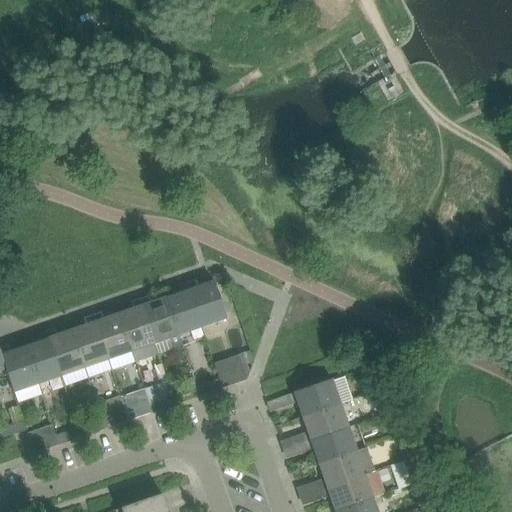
[(226,320),(213,281),(198,286),(196,280),(187,283),(202,328),(226,320)]
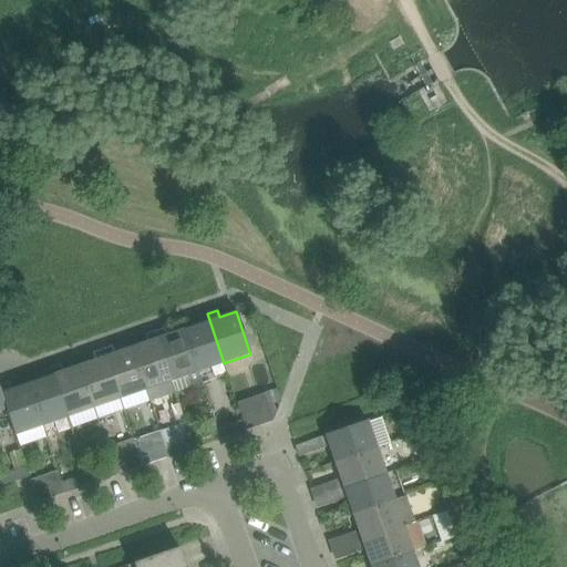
[(199,323),(183,329),(198,372),(224,363),(207,313),(197,317),(199,323)]
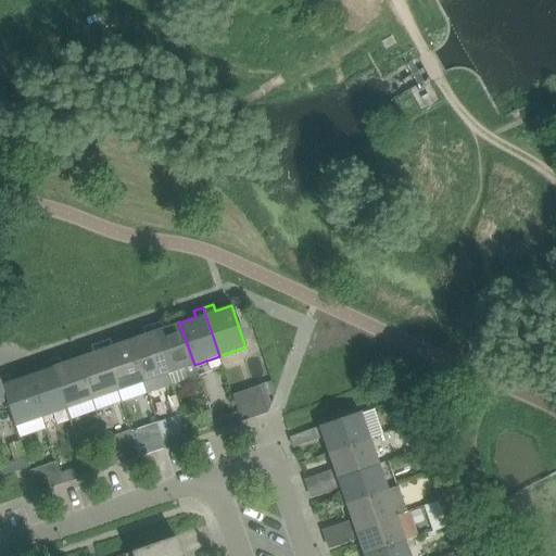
[(198,376),(179,323),(164,328),(162,321),(152,325),(168,374),(184,368),(188,381),(198,378),(198,376)]
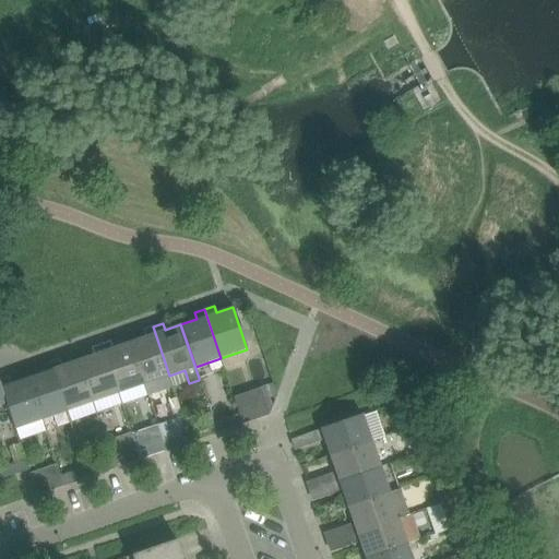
[(145,336),(130,342),(144,384),(147,395),(174,388),(169,376),(153,326),(143,330),(145,336)]
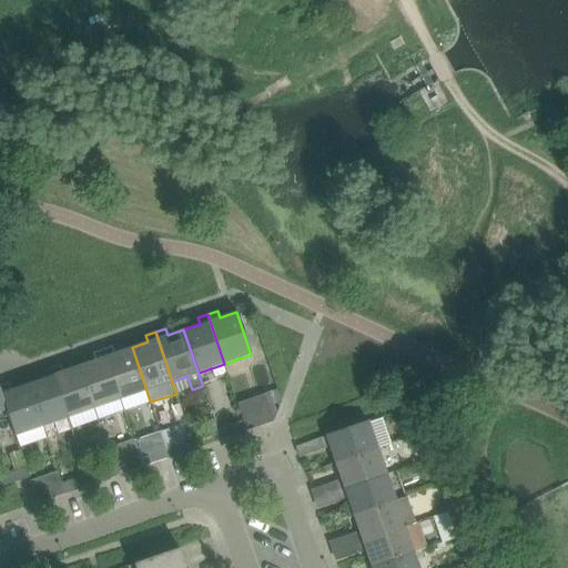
[(146,391),(132,347),(115,353),(113,346),(103,350),(107,359),(120,399),(146,391)]
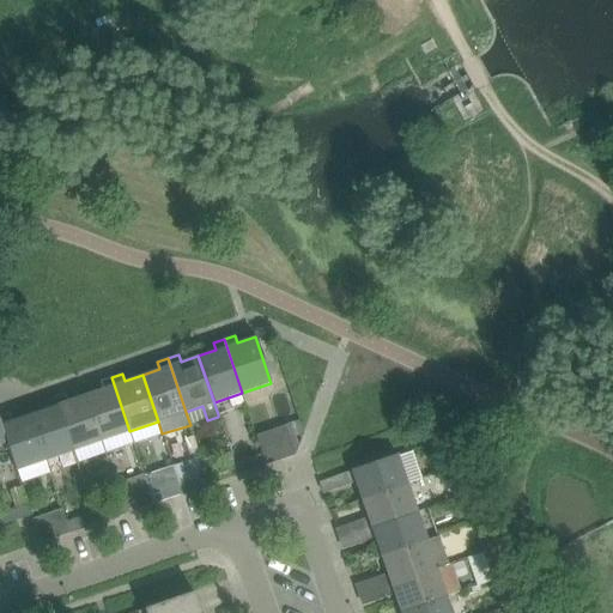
[(129,431),(115,388),(111,377),(102,382),(104,388),(86,394),(102,441),(105,453),(134,443),(129,431)]
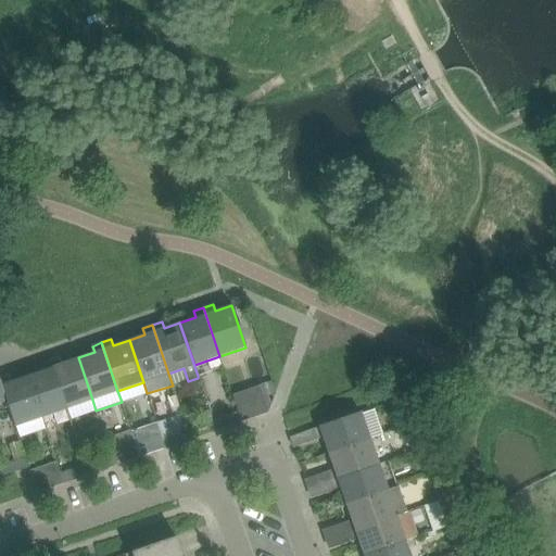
[(92,400),(78,357),(62,364),(60,357),(50,361),(66,408),(92,400)]
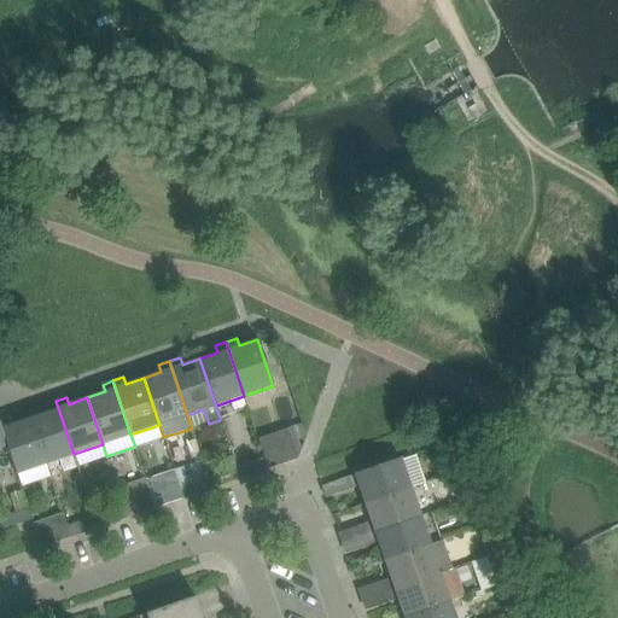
[(74,454),(56,401),(46,404),(48,410),(30,418),(46,464),(74,454)]
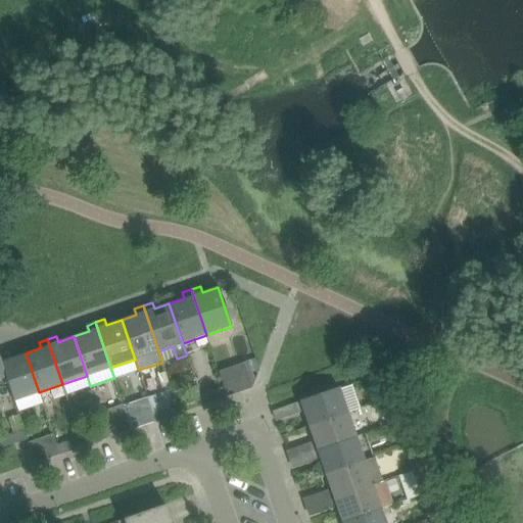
[(39,392),(26,353),(10,359),(8,352),(0,354),(0,360),(5,377),(13,401),(39,392)]
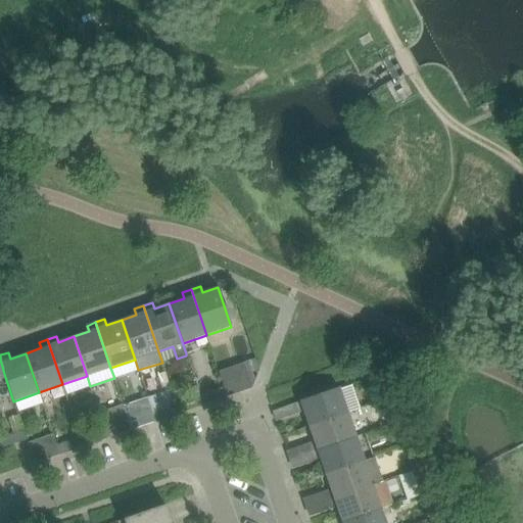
[(252,388),(244,363),(220,372),(225,387),(224,388),(227,397),(252,388)]
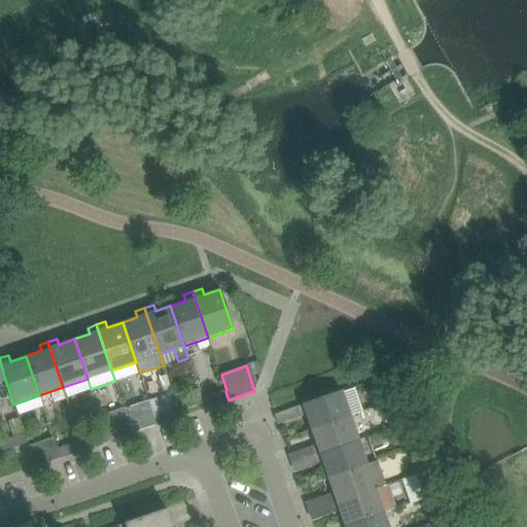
[(391,375),(382,378),(387,393),(396,389),(391,375)]
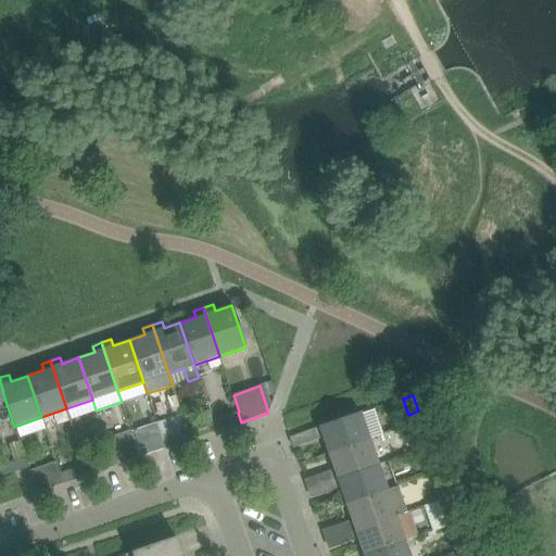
[(241,422),(238,413),(222,418),(225,428),(241,422)]
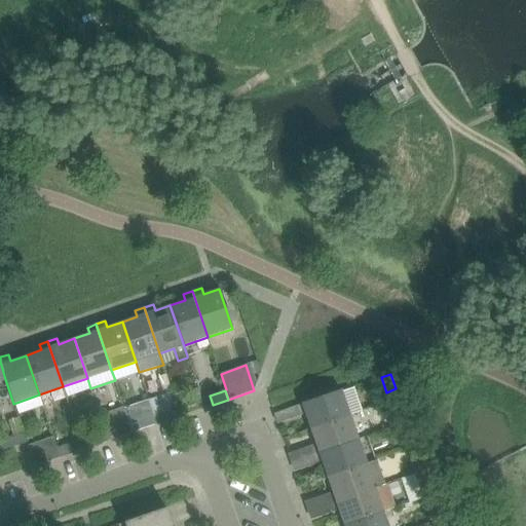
[(349,416),(341,390),(295,407),(298,416),(304,414),(310,429),(349,416)]
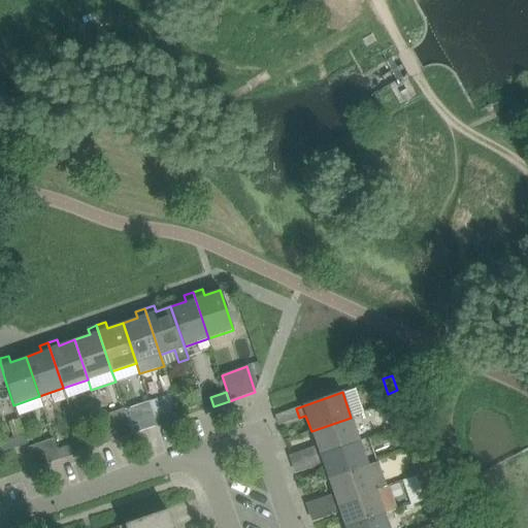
[(196,413),(193,403),(177,408),(180,418),(196,413)]
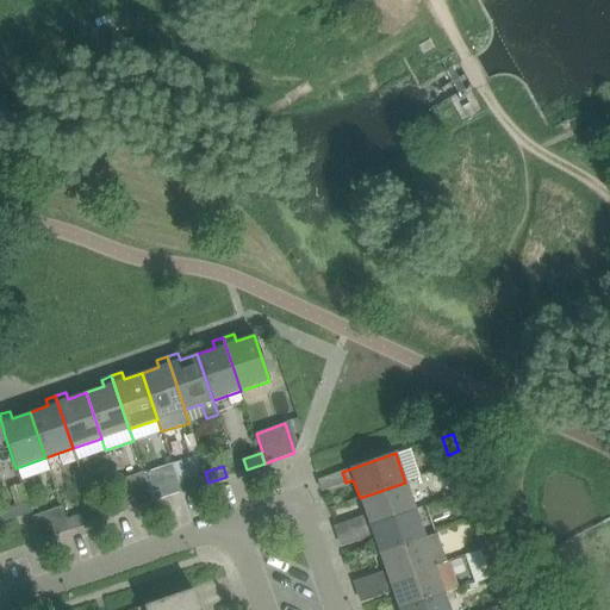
[(473,490),(466,471),(455,474),(462,493),(473,490)]
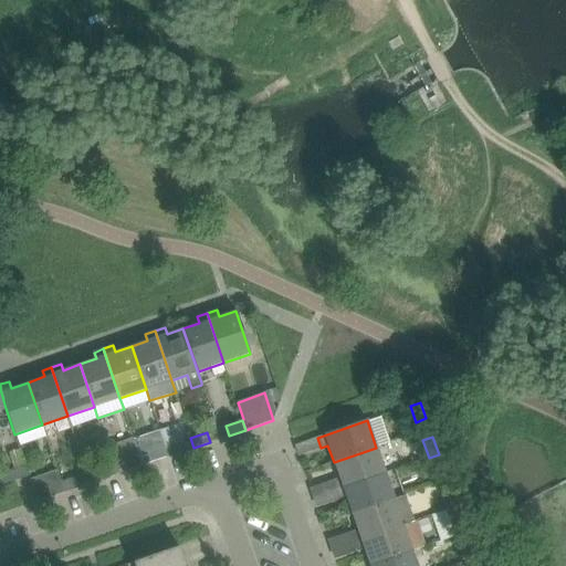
[(116,474),(142,465),(138,457),(133,438),(106,447),(116,474)]
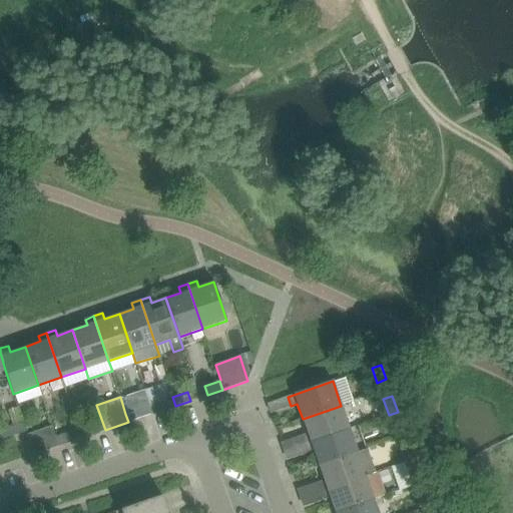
[(160,411),(175,406),(172,397),(157,403),(160,411)]
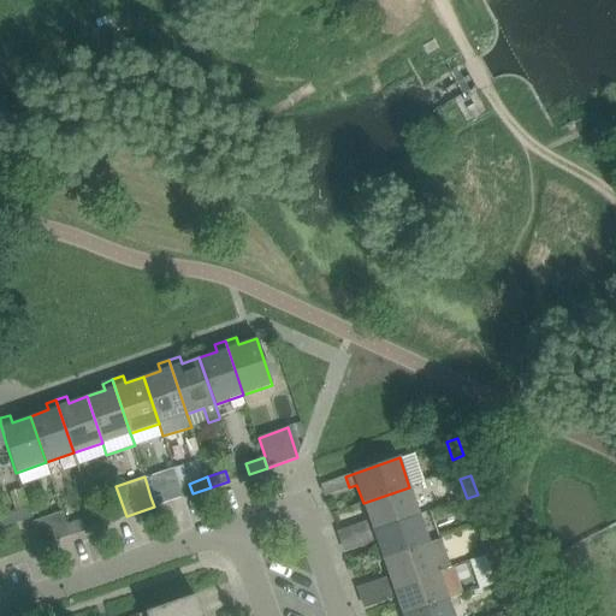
[(419,515),(409,487),(363,503),(369,521),(362,525),(366,534),(419,515)]
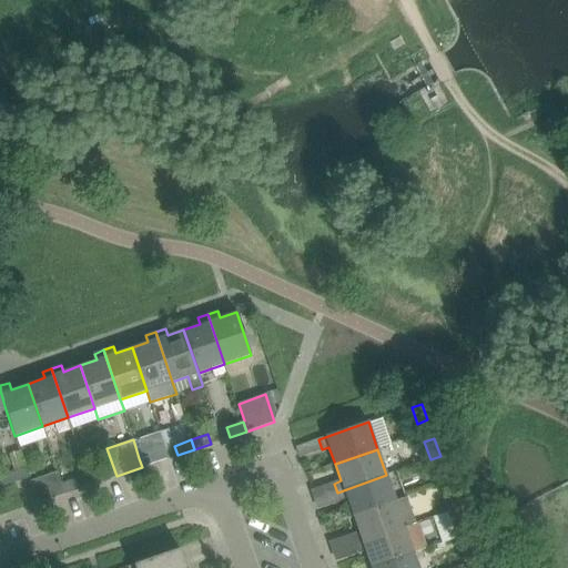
[(156,452),(139,458),(142,467),(160,462),(156,452)]
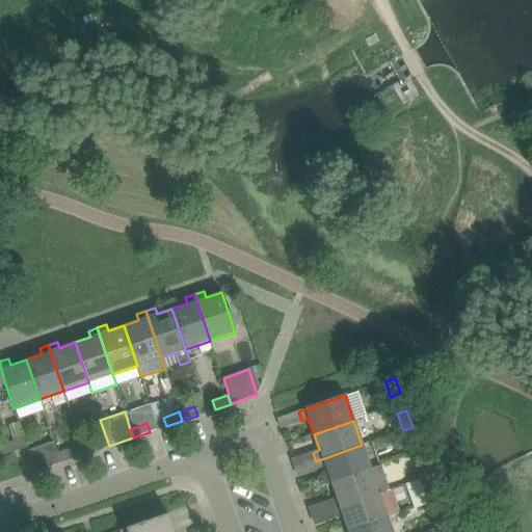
[(418,443),(413,427),(403,430),(408,446),(418,443)]
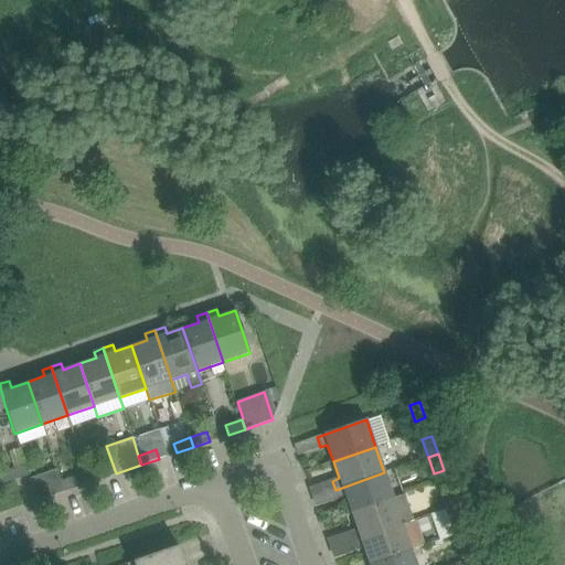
[(103,466),(86,471),(89,482),(107,477),(103,466)]
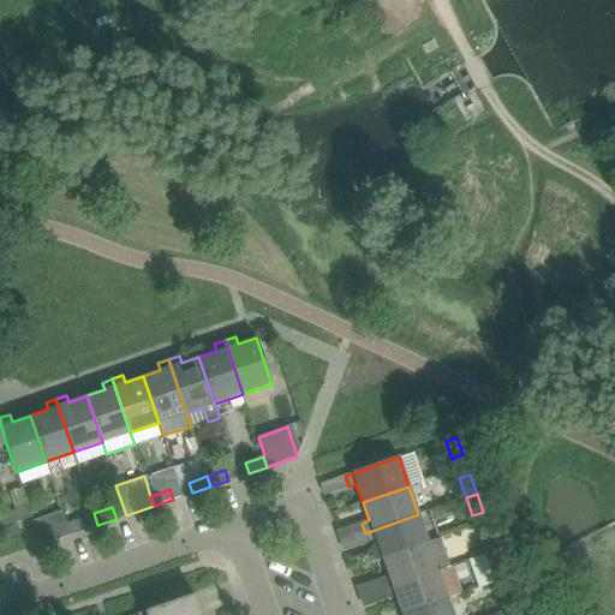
[(21,520),(17,511),(0,515),(0,519),(3,527),(21,520)]
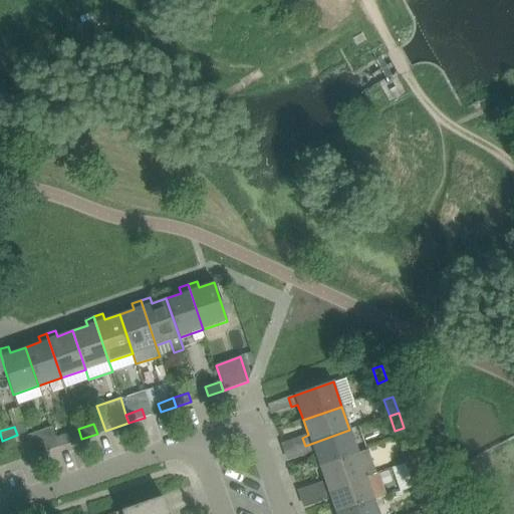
[(58,447),(51,427),(27,435),(34,455),(58,447)]
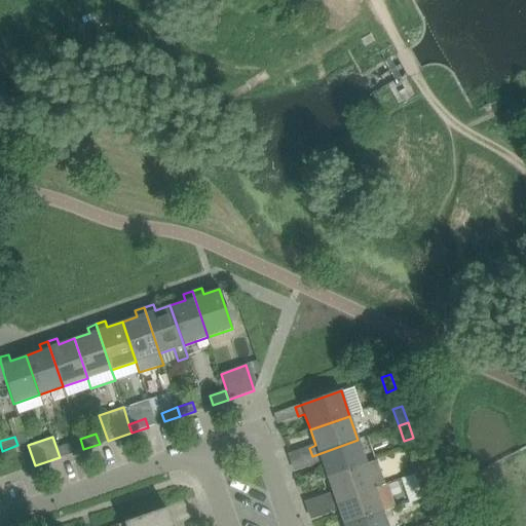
[(80,439),(64,445),(68,454),(83,449),(80,439)]
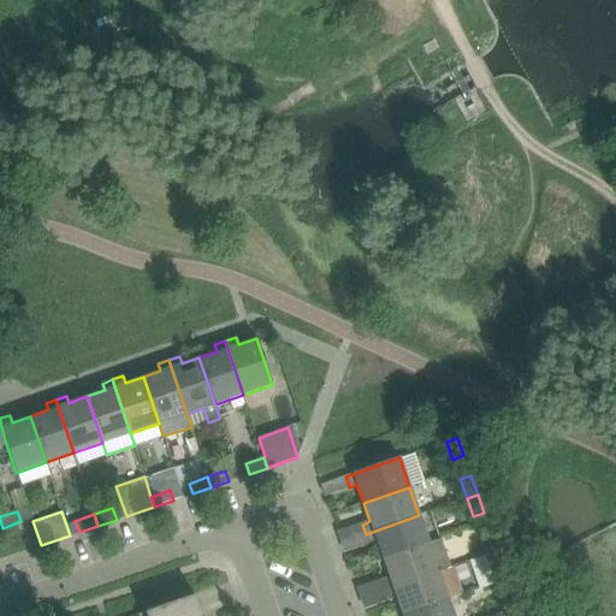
[(430,544),(419,515),(366,534),(369,545),(377,543),(383,560),(430,544)]
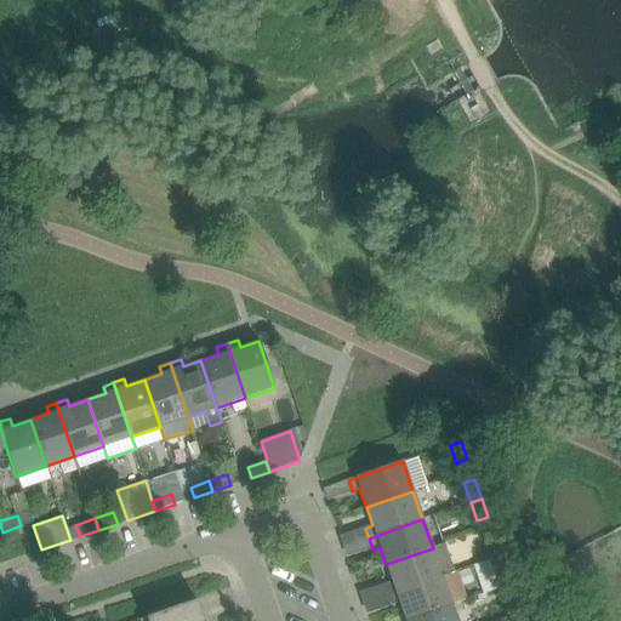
[(501,556),(494,536),(483,540),(490,559),(501,556)]
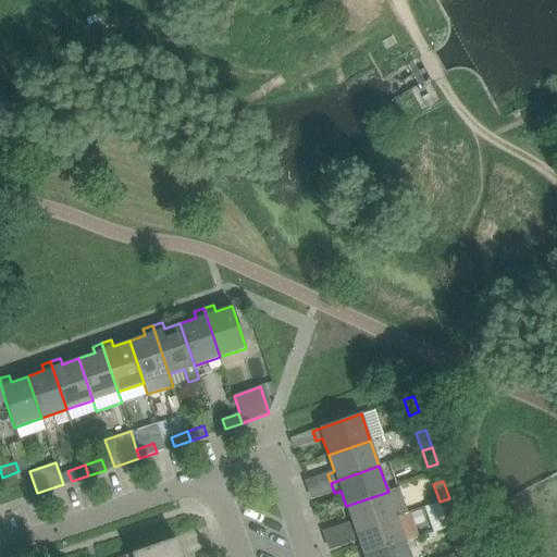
[(398,487),(388,492),(346,506),(351,522),(346,524),(349,534),(397,517),(397,516),(407,512),(398,487)]
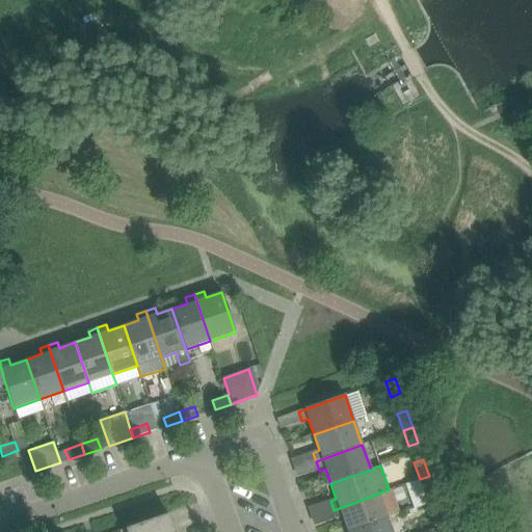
[(434,491),(429,476),(420,479),(425,495),(434,491)]
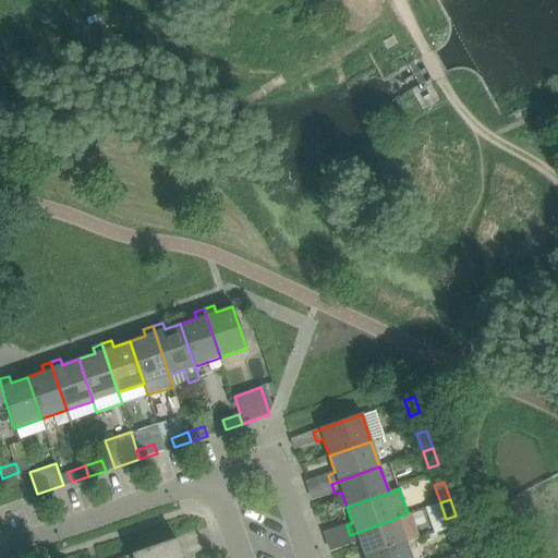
[(407,543),(398,518),(350,535),(353,544),(359,542),(364,557),(407,543)]
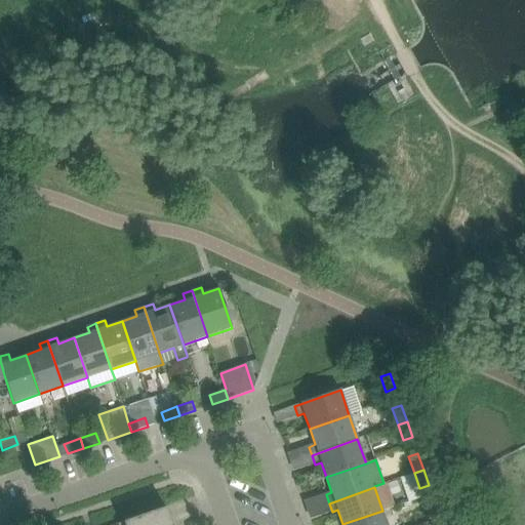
[(439,514),(432,493),(422,496),(430,517),(439,514)]
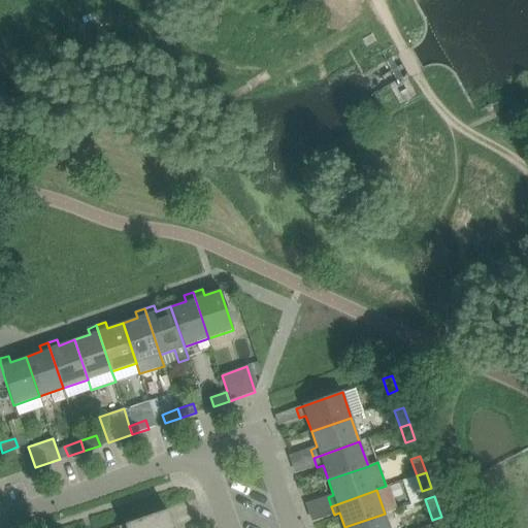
[(124,527),(173,527),(167,509),(124,525),(124,527)]
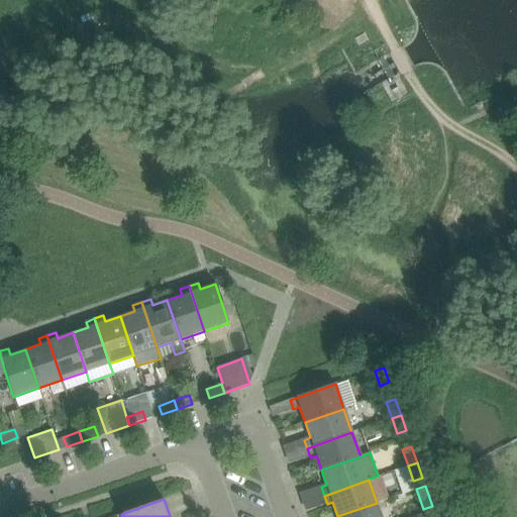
[(381,516),(377,503),(337,516),(381,516)]
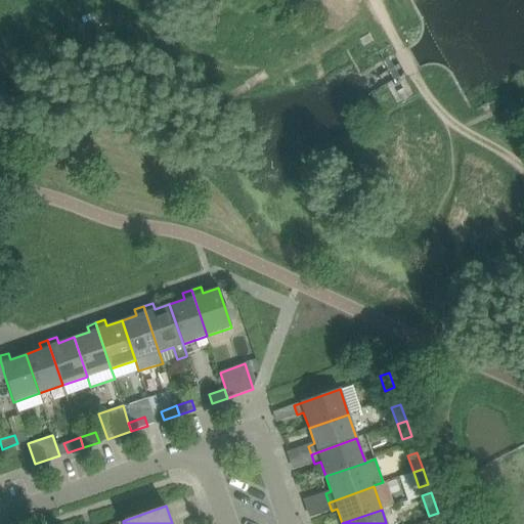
[(441,523),(438,513),(429,516),(431,523),(441,523)]
